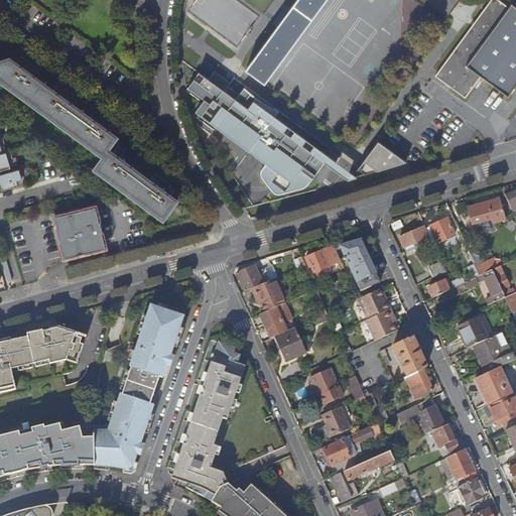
[(297,0),(246,71),(265,84),(266,83),(327,0),(297,0)]
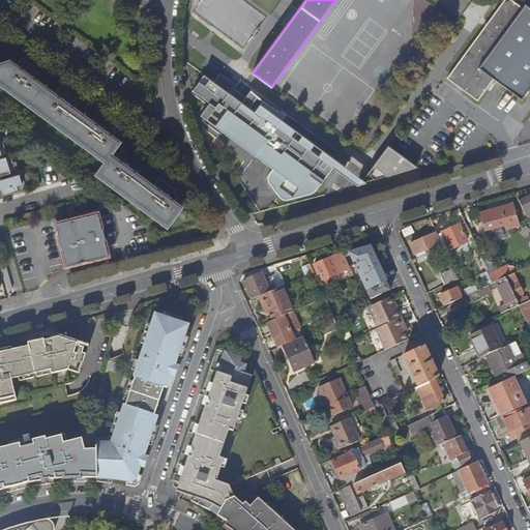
[(529,7),(526,4),(525,6),(526,6),(524,9),(510,0),(506,0),(487,28),(451,75),(449,79),(479,101),(495,80),(523,100),(523,99),(529,88),(529,7)]
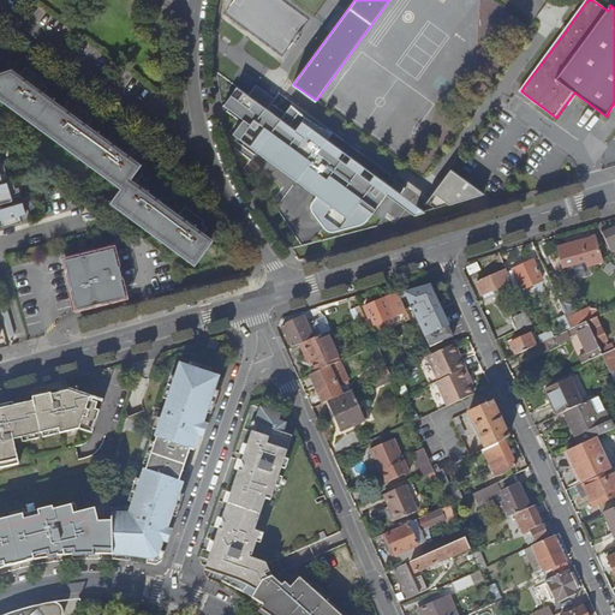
[(29,82),(15,71),(0,76),(0,96),(16,108),(40,126),(97,168),(124,189),(114,202),(143,224),(197,262),(213,239),(201,231),(204,226),(191,216),(187,220),(157,197),(160,193),(147,184),(144,187),(131,179),(142,165),(129,155),(132,150),(119,141),(115,145),(85,123),(88,119),(76,109),(72,113),(41,90),(45,87),(33,77),(29,82)]
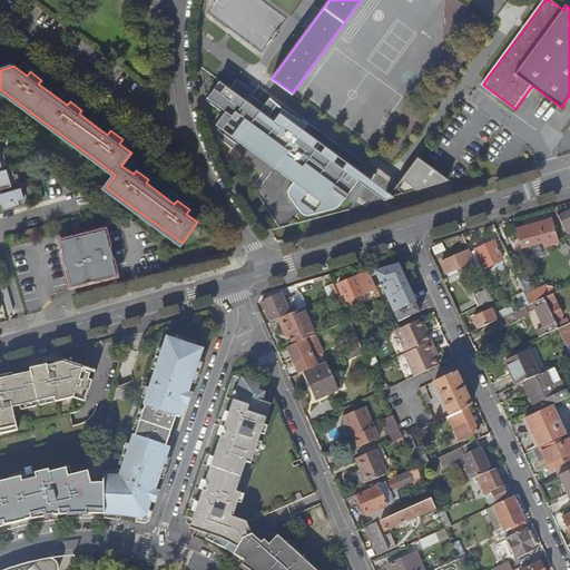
[(394,196),(450,182),(419,158),(397,188),(392,195),(304,131),(310,125),(303,121),(294,117),(285,111),(277,106),(271,98),(265,107),(253,97),(255,92),(238,80),(235,84),(231,89),(219,81),(207,98),(226,114),(217,127),(294,184),(288,190),(287,193),(288,195),(290,198),(302,215),(305,216),(307,217),(311,217),(336,210),(340,208),(341,207),(346,200),(351,197),(350,196),(360,183),(385,202),(396,199),(394,196)]
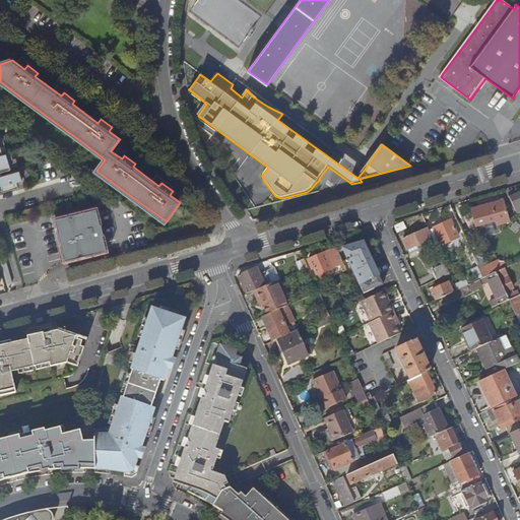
[(0,154),(0,170),(11,169),(8,153),(0,154)]
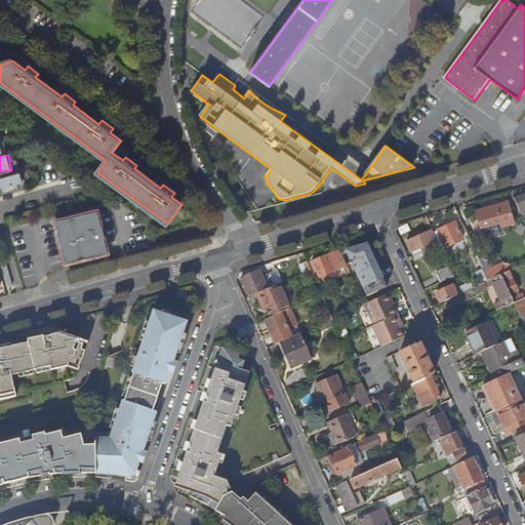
[(0,193),(26,188),(22,171),(0,175),(0,193)]
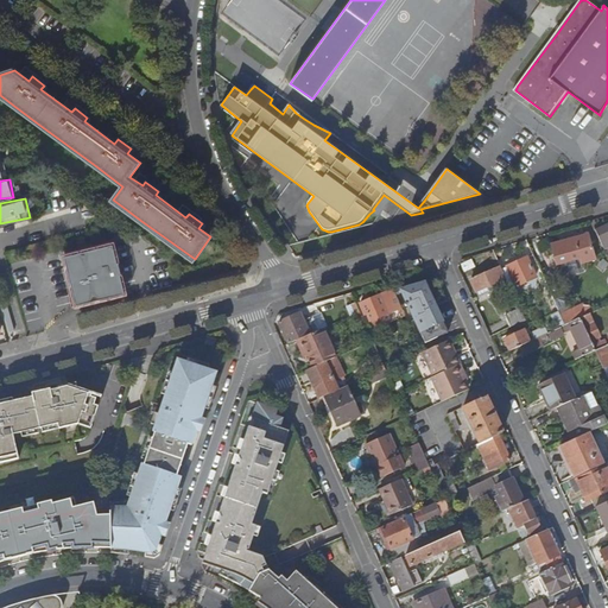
[(606,251),(607,257),(607,226),(597,230),(606,251)]
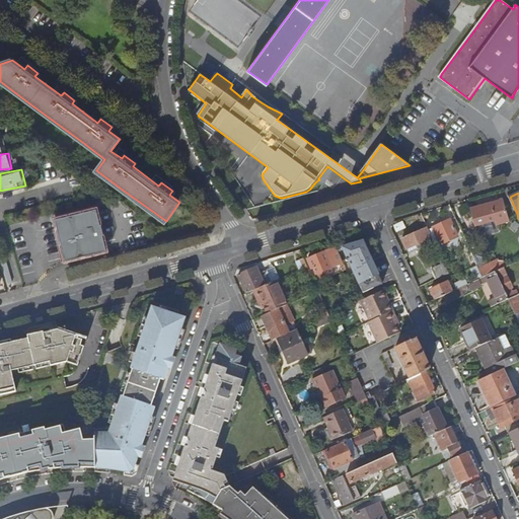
[(497,223),(498,228),(510,225),(503,204),(473,212),(477,228),(497,223)]
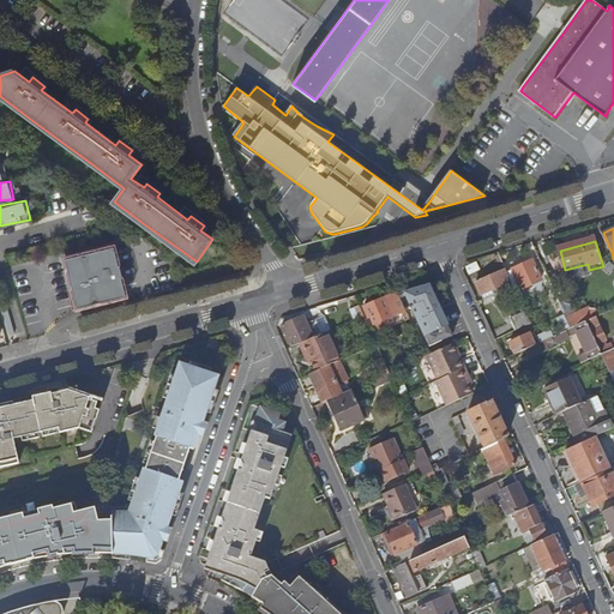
[(114,250),(65,262),(77,309),(126,298),(114,250)]
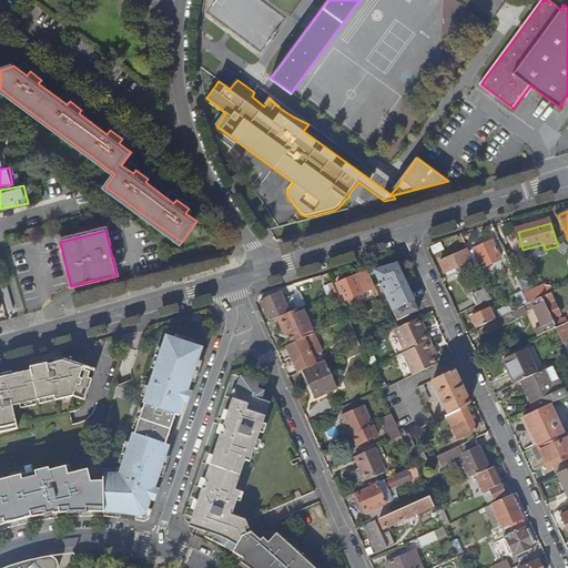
[(469,252),(478,271),(503,260),(495,242),(469,252)]
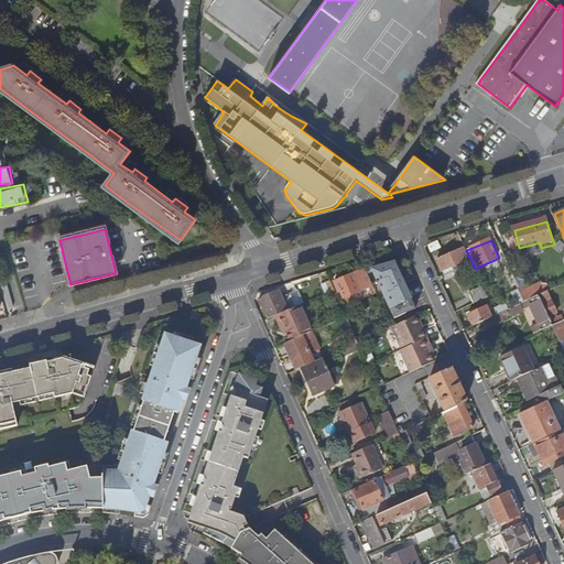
[(438,260),(443,271),(468,260),(464,249),(438,260)]
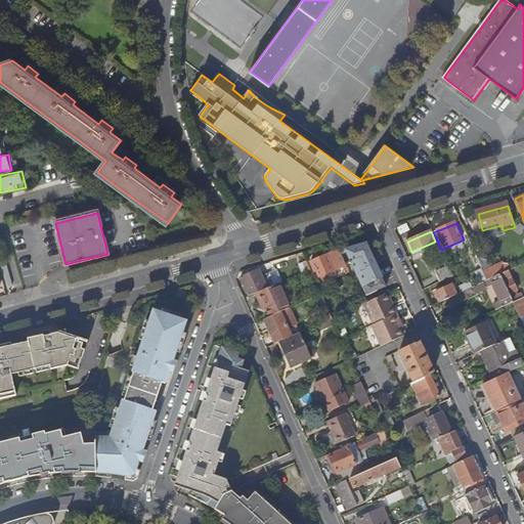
[(347,251),(353,266),(352,266),(354,271),(355,270),(365,292),(363,292),(365,297),(386,287),(366,246),(347,251)]
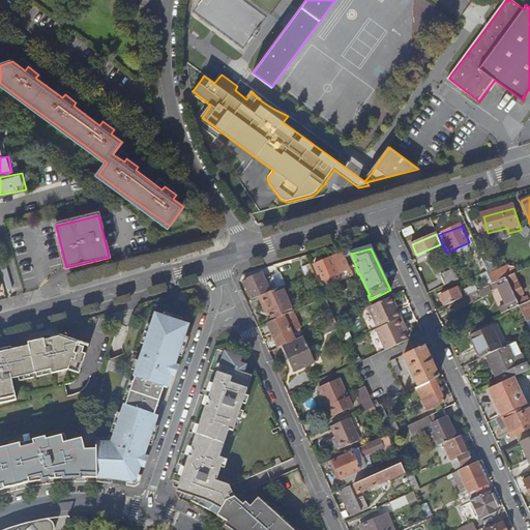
[(321,274),(324,281),(332,276),(347,270),(351,268),(344,253),(316,266),(320,274),(321,274)]
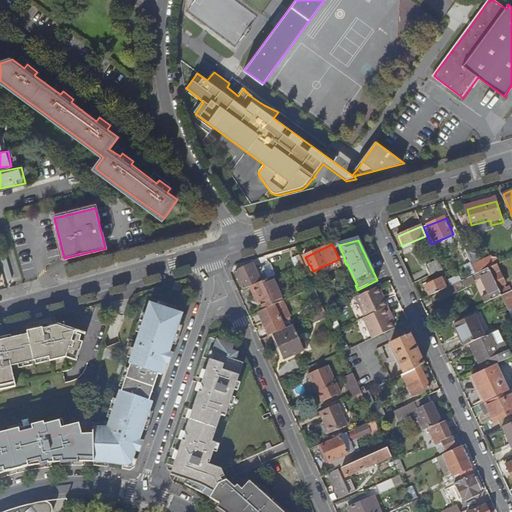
[(489,268),(496,266),(496,265),(492,258),(474,266),(477,274),(489,268)]
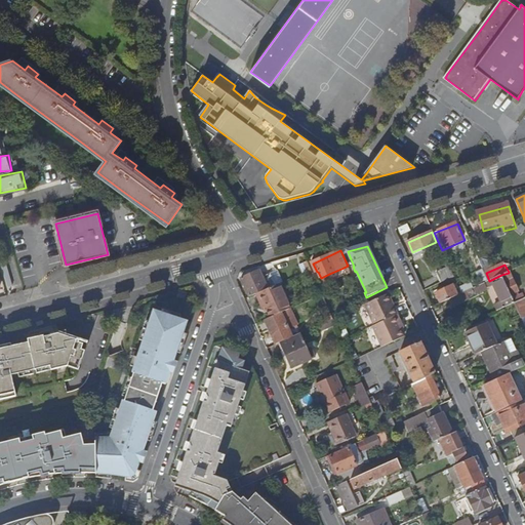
[(443,283),(455,278),(450,268),(438,274),(443,283)]
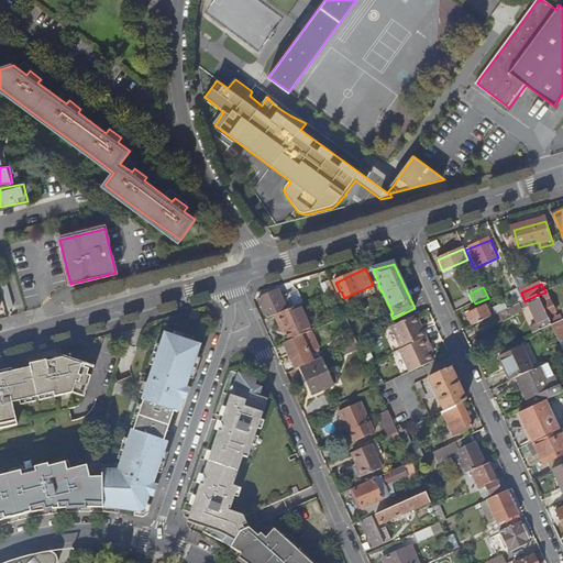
[(283,298),(279,290),(260,299),(268,319),(297,306),(290,294),(283,298)]
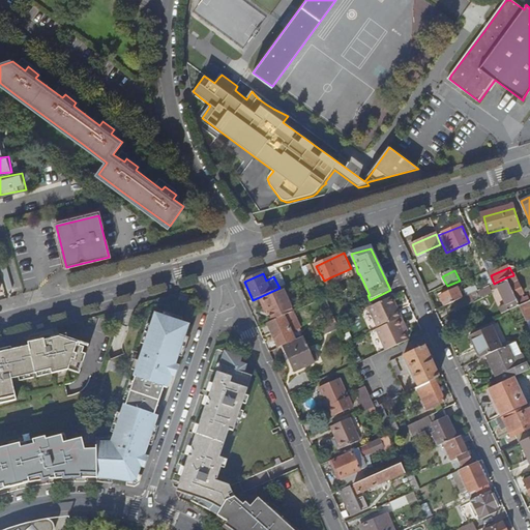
[(510,285),(517,283),(513,275),(506,277),(510,285)]
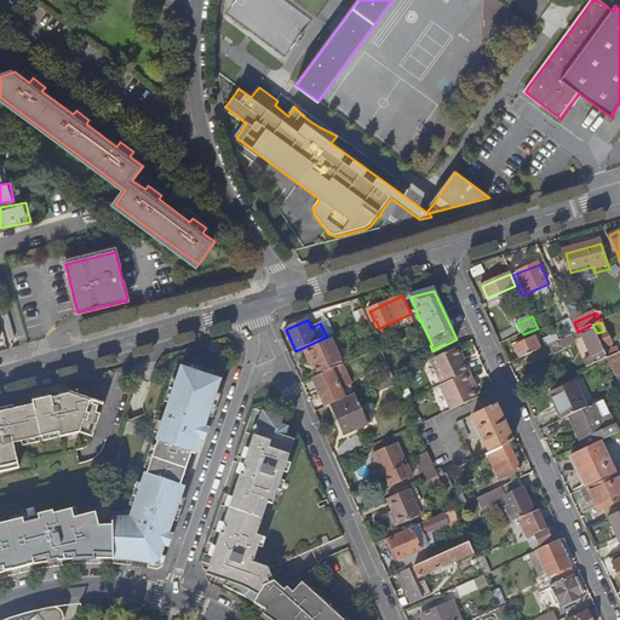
[(597,333),(592,325),(578,332),(561,340),(563,348),(577,342),(577,340),(584,337),(593,357),(586,361),(589,367),(608,359),(597,333)]
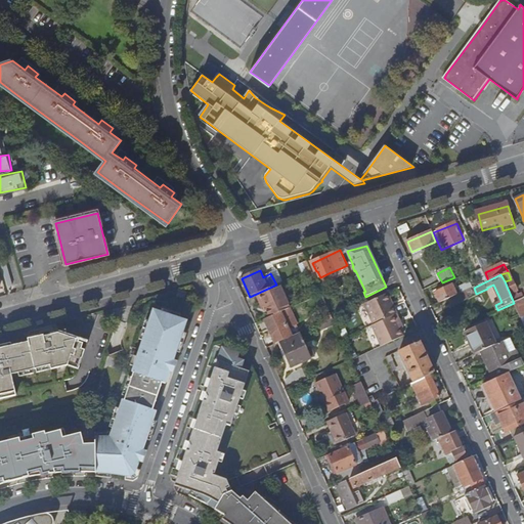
[(514,303),(520,300),(516,292),(518,291),(512,278),(511,279),(505,281),(514,303)]
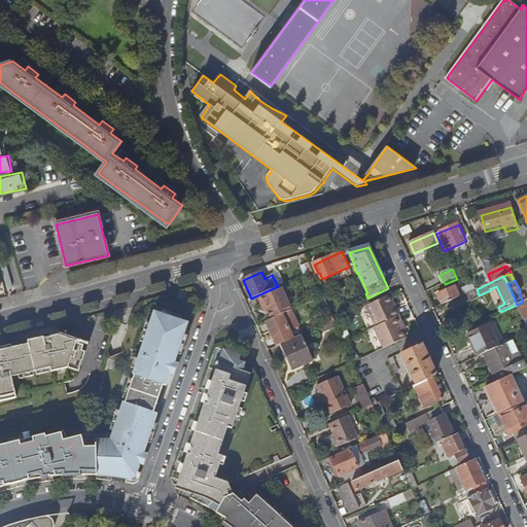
[(268,309),(272,320),(283,315),(292,311),(282,285),(260,294),(268,309)]
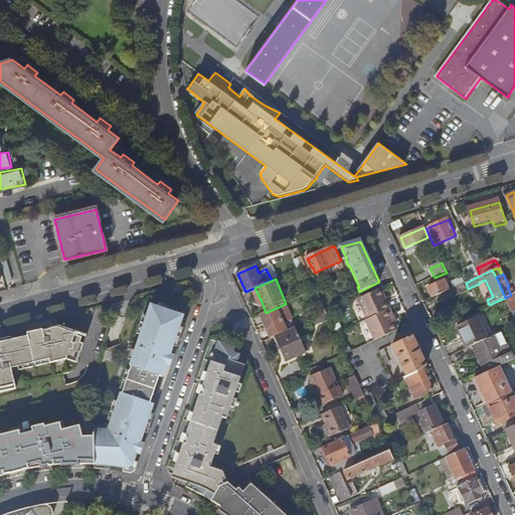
[(443,294),(452,289),(451,286),(449,288),(446,281),(428,289),(433,298),(443,294)]
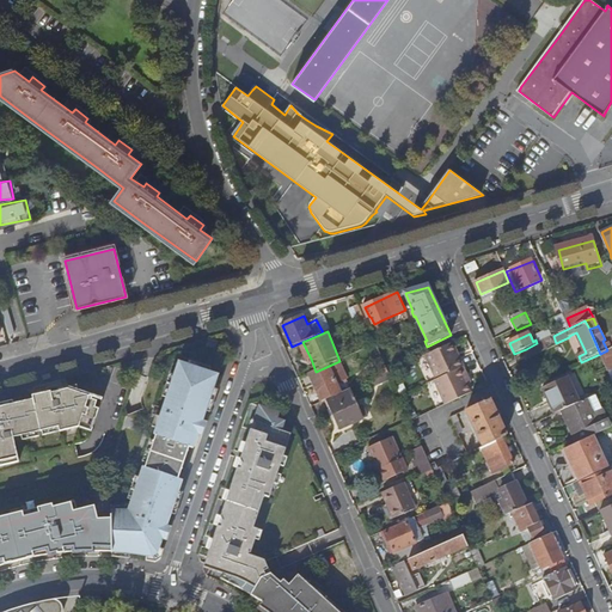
[(208,338),(206,346),(216,348),(219,341),(208,338)]
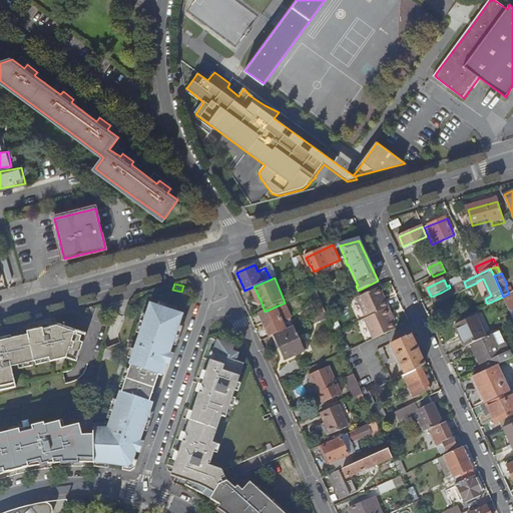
[(258,302),(261,301),(253,287),(250,289),(258,302)]
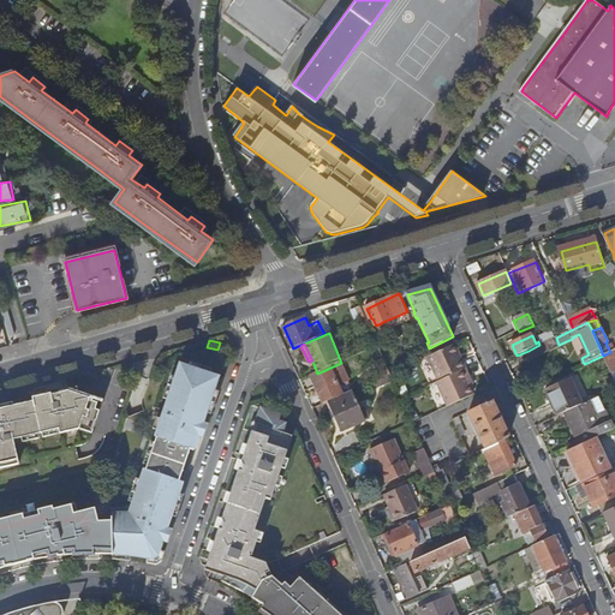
[(539,345),(529,351),(532,359),(545,353),(542,344),(539,345)]
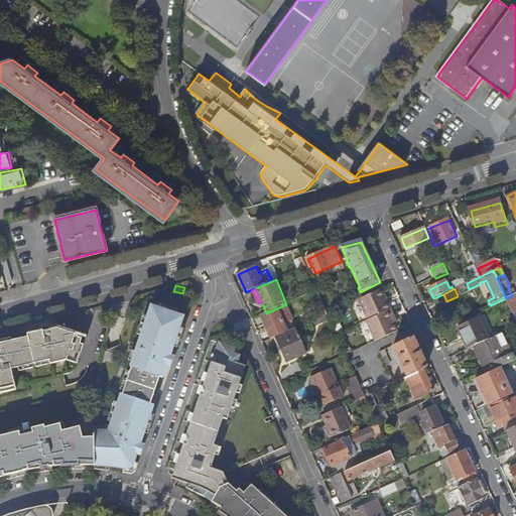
[(369,320),(392,309),(389,302),(387,302),(381,289),(360,299),(369,320)]
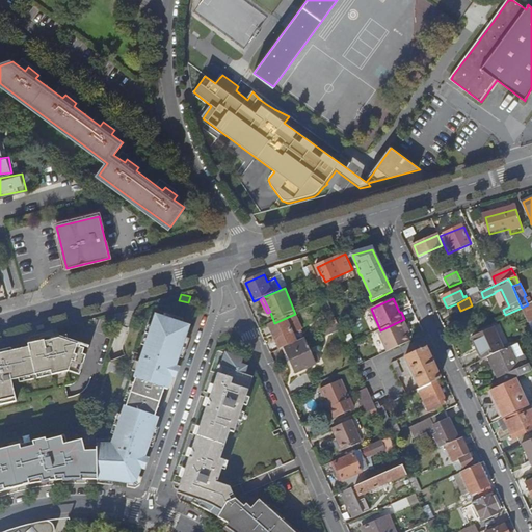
[(531,308),(530,303),(528,304),(522,308),(529,323),(531,321),(531,308)]
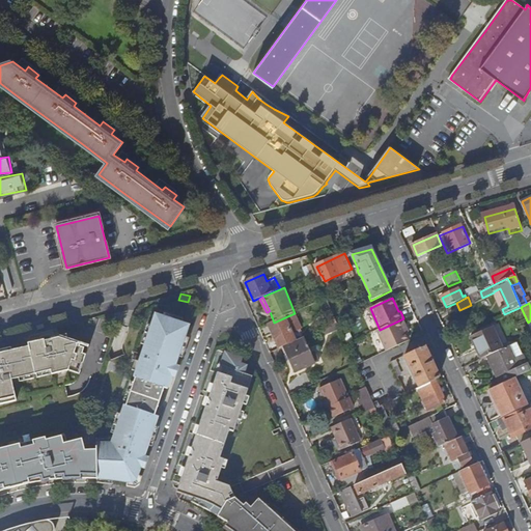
[(329,318),(335,315),(333,310),(326,313),(329,318)]
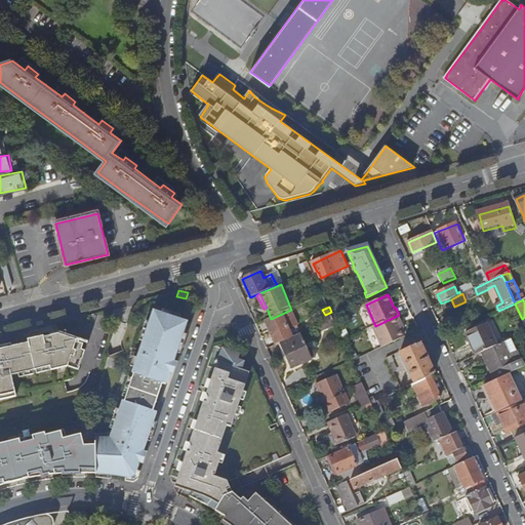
[(139,463),(139,462),(144,463),(147,452),(144,451),(157,411),(153,410),(162,384),(166,385),(170,372),(173,373),(177,362),(173,361),(188,321),(154,310),(139,350),(132,347),(130,355),(137,357),(136,360),(132,373),(133,373),(124,401),(123,400),(116,419),(115,422),(111,437),(96,437),(96,445),(94,445),(95,470),(96,470),(95,474),(114,475),(130,478),(135,475),(139,463)]
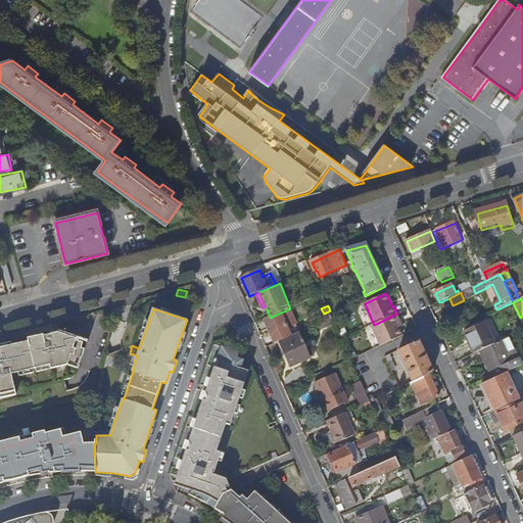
[(324,323),(334,318),(330,311),(324,314),(325,317),(322,318),(324,323)]
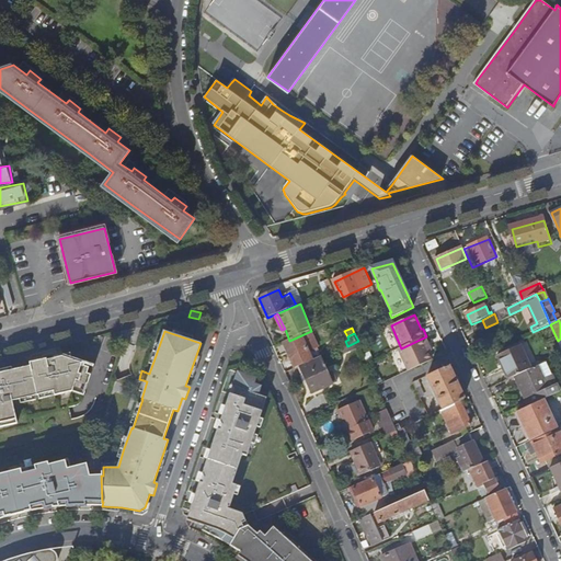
[(301,367),(313,362),(311,356),(321,352),(312,334),(302,339),(301,335),(289,341),(285,342),(297,369),(301,367)]
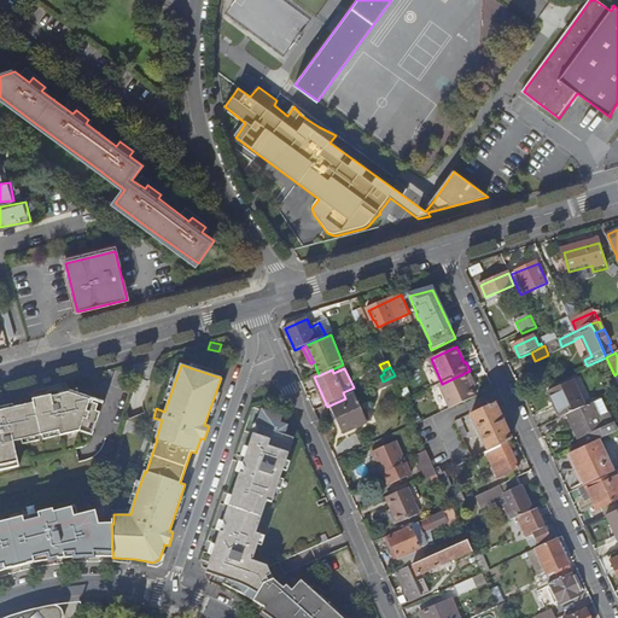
[(474,383),(470,371),(442,384),(439,385),(450,409),(477,397),(474,391),(471,385),(474,383)]
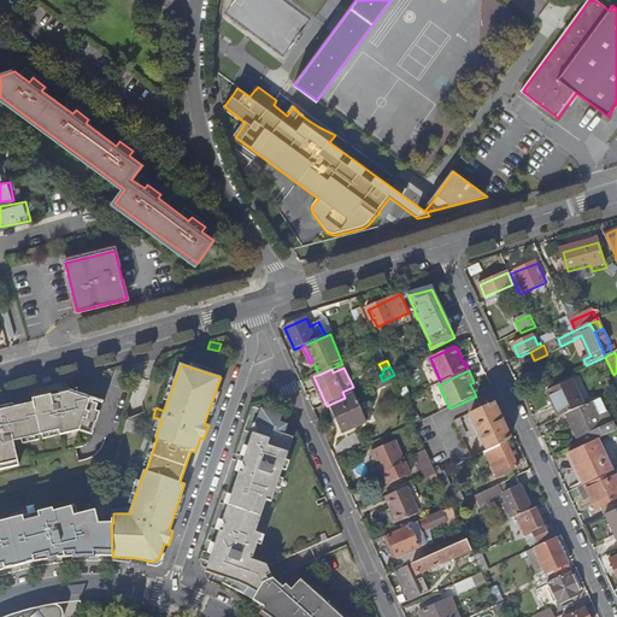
[(380,391),(397,382),(394,375),(382,381),(376,383),(380,391)]
